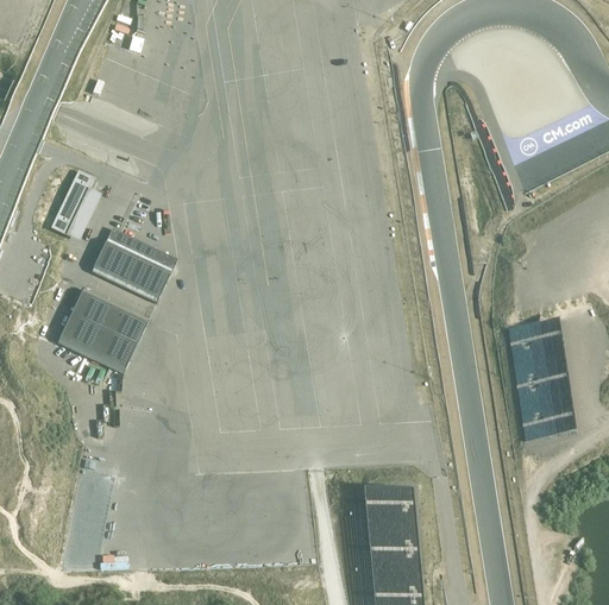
[(123,0),(93,92),(107,96),(138,0),(123,0)]
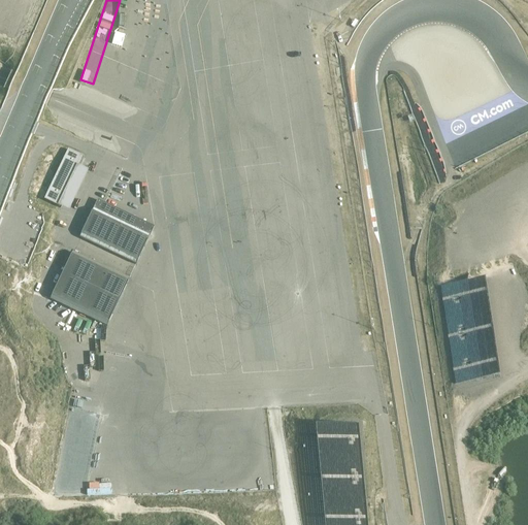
[(217,0),(236,8),(239,0),(217,0)]
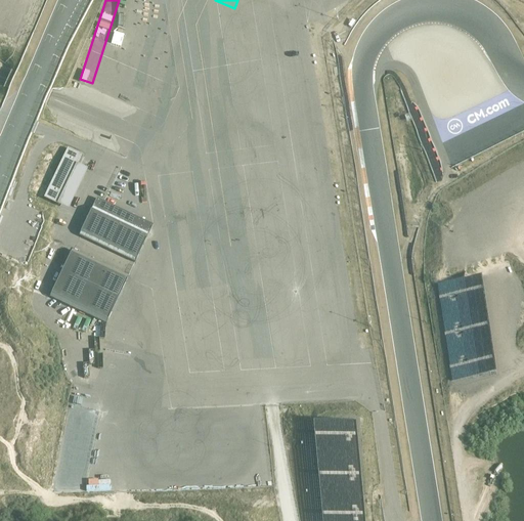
[(242,8),(237,18),(247,22),(251,11),(242,8)]
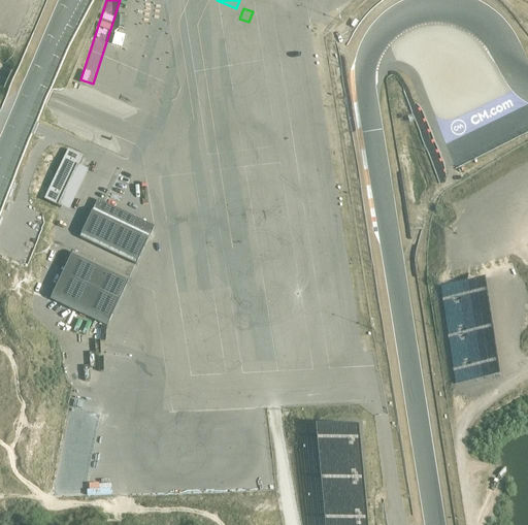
[(151,23),(155,48),(179,45),(175,19),(151,23)]
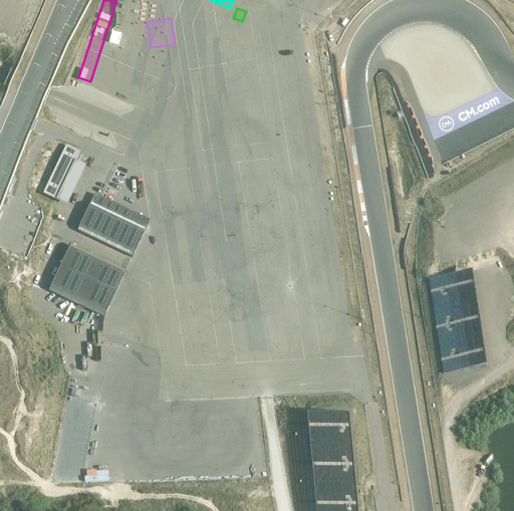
[(66,143),(42,191),(59,199),(77,159),(82,150),(76,148),(66,143)]
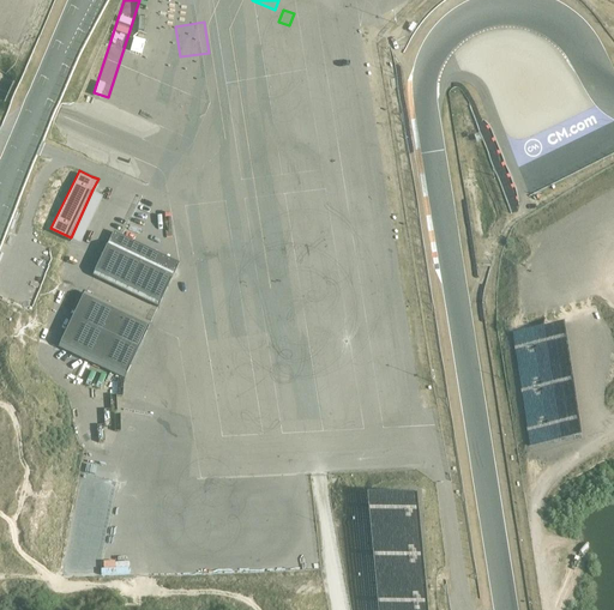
[(113,228),(92,272),(158,305),(179,260),(113,228)]
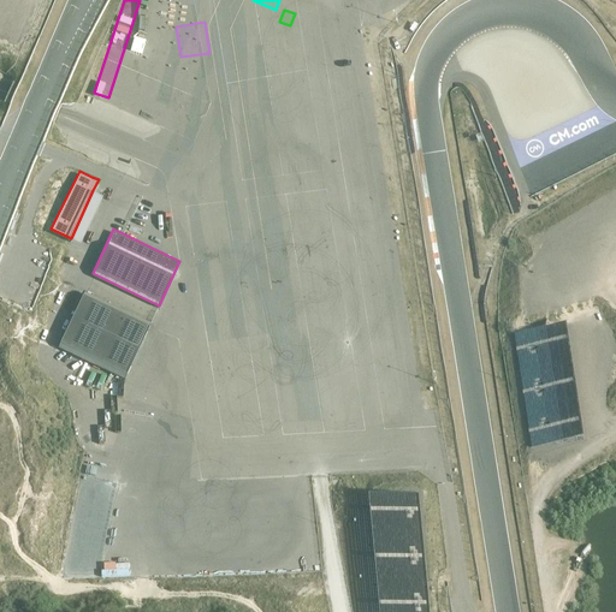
[(84,291),(58,345),(125,376),(150,322),(84,291)]
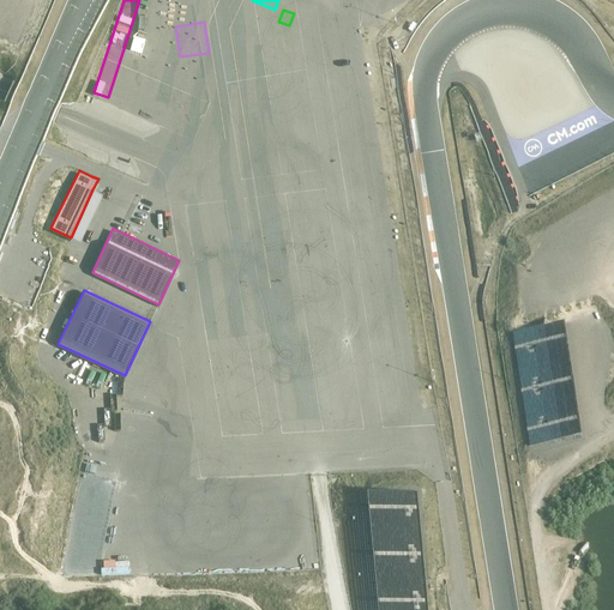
[(587,312),(591,369),(606,368),(601,310),(587,312)]
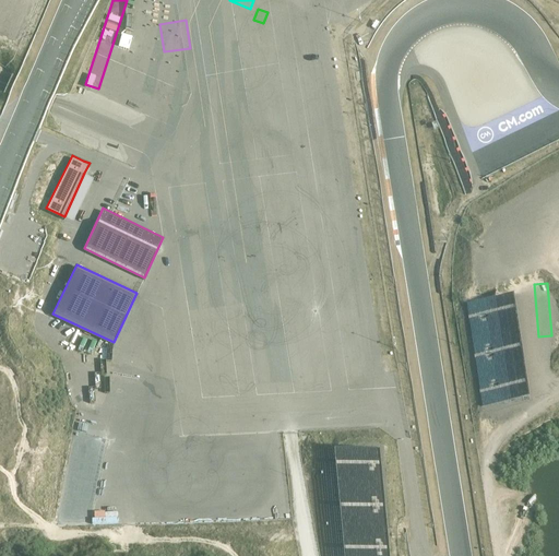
[(259,318),(270,294),(264,291),(253,315),(259,318)]
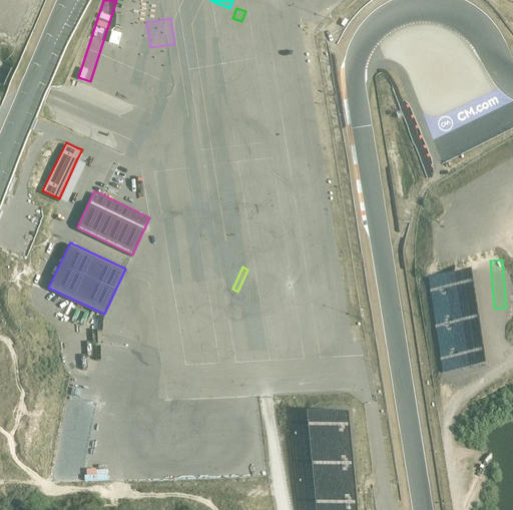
[(473,269),(430,273),(433,298),(474,294),(475,301),(477,301),(473,269)]
